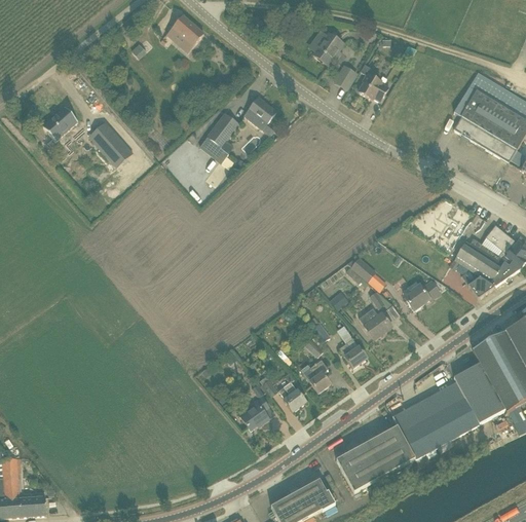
[(183,15),(167,34),(174,40),(180,34),(193,45),(203,33),(183,15)]
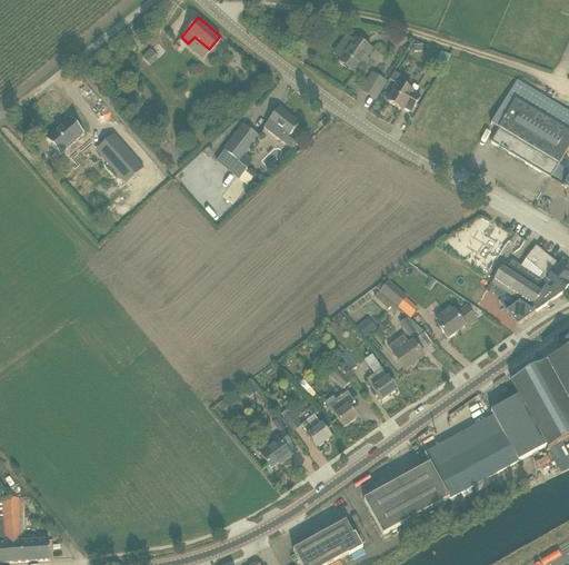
[(371,48),(356,36),(338,59),(355,70),(371,48)]
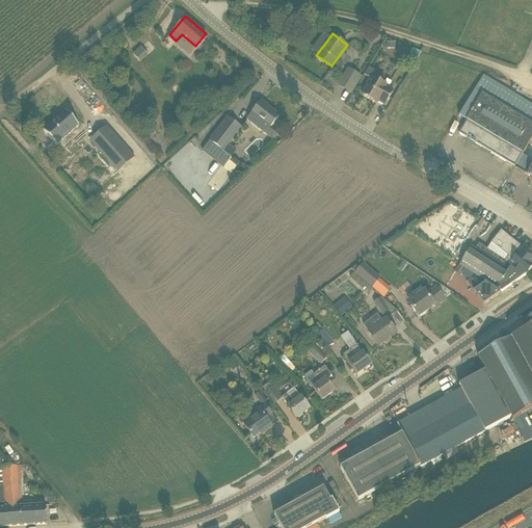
[(140,44),(133,50),(140,58),(148,51),(140,44)]
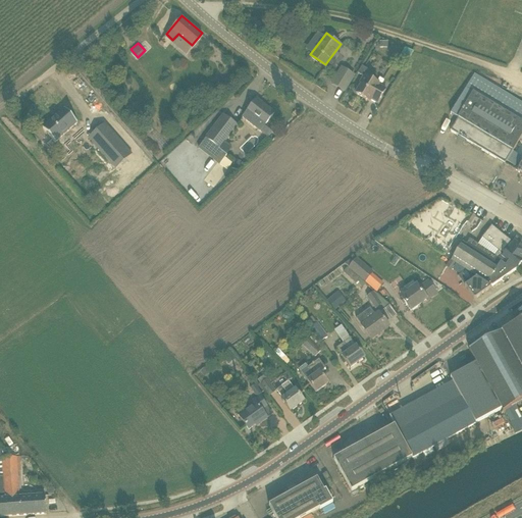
[(338,70),(351,78),(353,73),(342,66),(338,70)]
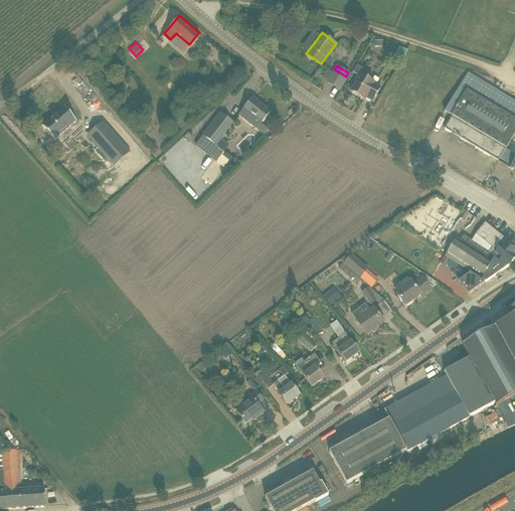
[(514,131),(514,117),(513,116),(514,112),(514,98),(468,70),(460,83),(467,89),(452,114),(445,126),(498,159),(505,146),(506,146),(514,131)]
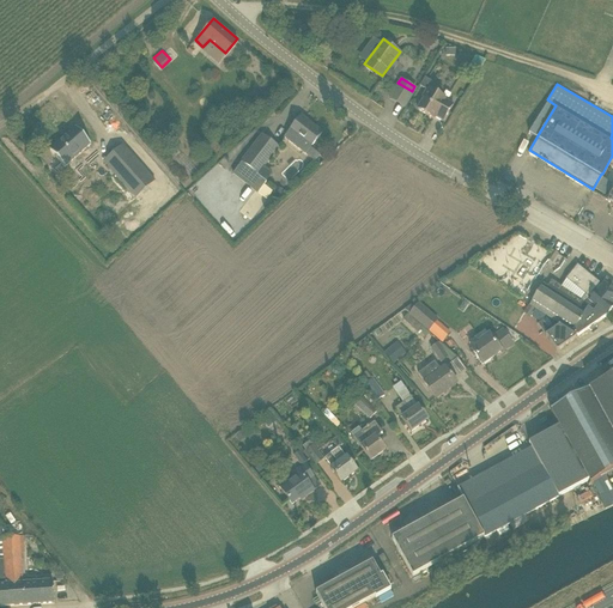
[(428,86),(426,86),(423,93),(424,95),(418,105),(434,115),(435,114),(443,119),(454,101),(445,96),(430,86),(429,87),(428,86)]
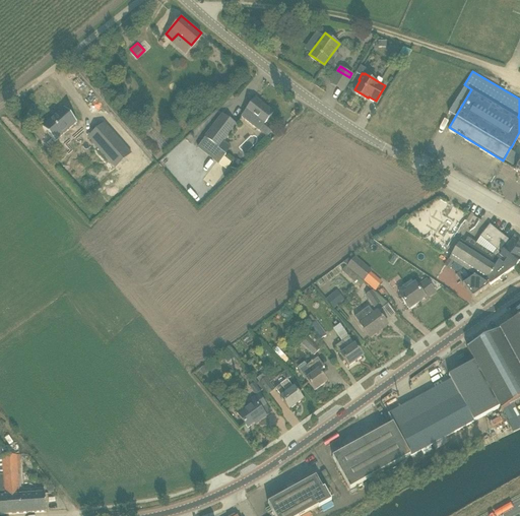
[(273,110),(255,95),(241,114),(259,128),(273,110)]
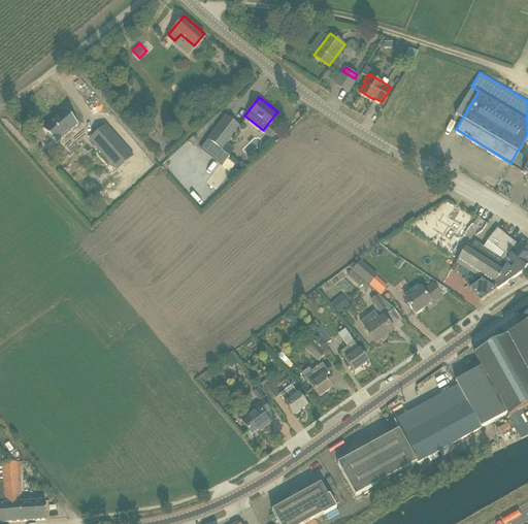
[(65,107),(43,127),(56,140),(77,121),(65,107)]
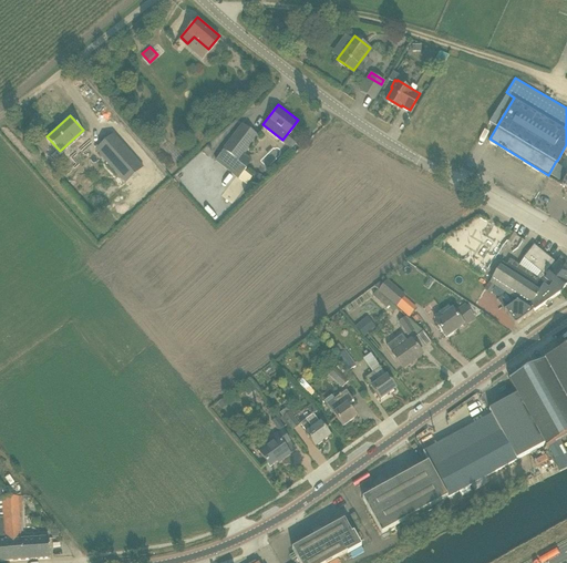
[(243,122),(224,146),(238,157),(257,133),(243,122)]
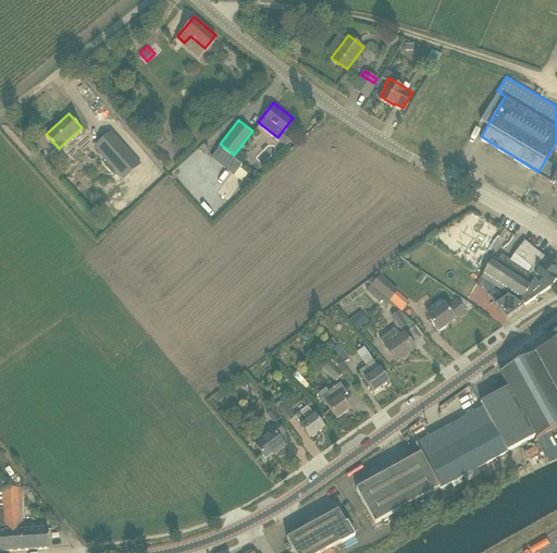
[(140,161),(112,128),(111,128),(94,144),(123,176),(140,161)]
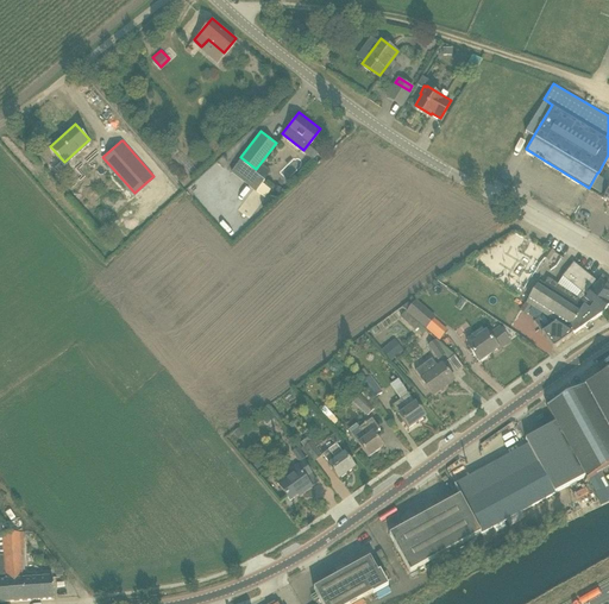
[(231,169),(256,188),(264,176),(256,169),(240,157),(231,169)]
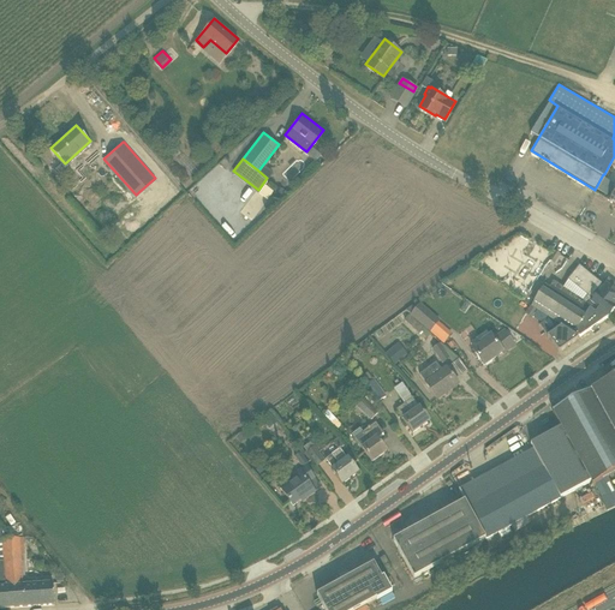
[(597,276),(579,262),(567,276),(567,275),(562,283),(553,277),(549,283),(545,281),(531,303),(537,306),(580,334),(591,327),(592,328),(599,323),(597,321),(609,314),(610,311),(614,314),(614,311),(614,287),(614,280),(609,275),(603,281),(597,276)]
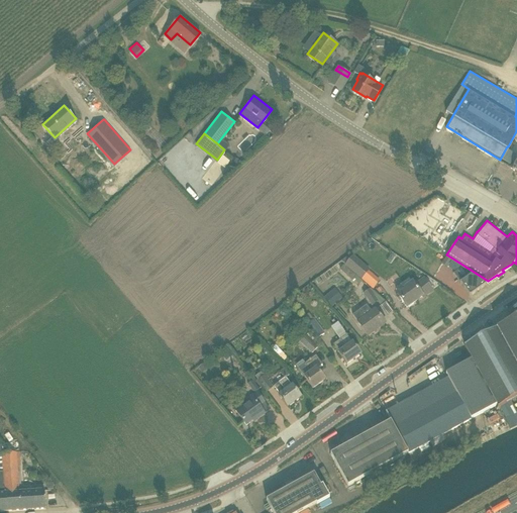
[(344,262),(362,277),(370,267),(353,252),(344,262)]
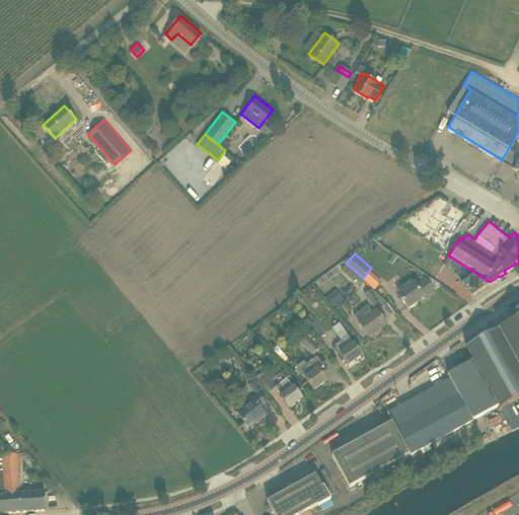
[(447,254),(443,261),(449,265),(453,259),(448,255),(447,254)]
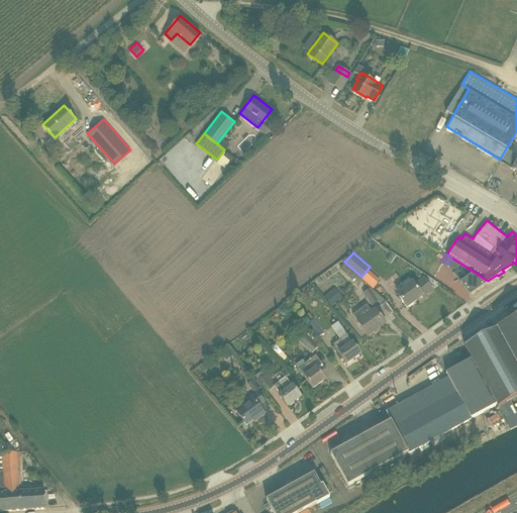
[(470,293),(486,282),(485,280),(472,272),(468,275),(460,266),(455,269),(455,268),(453,270),(460,280),(470,293)]
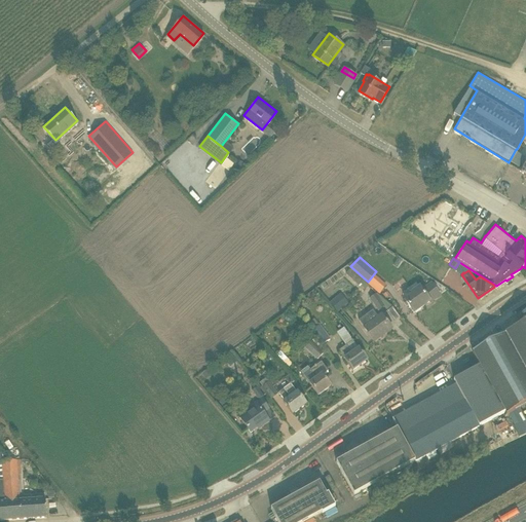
[(404,296),(413,309),(428,298),(429,300),(440,292),(431,281),(422,288),(420,285),(404,296)]
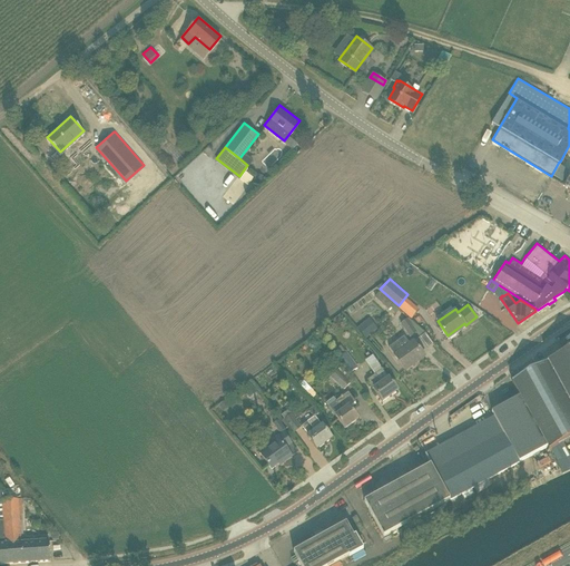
[(400,321),(410,333),(418,328),(408,315),(400,321)]
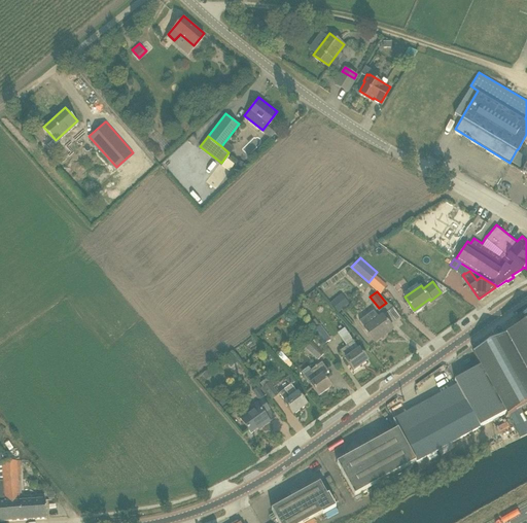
[(338,309),(345,303),(348,300),(342,292),(339,294),(338,294),(330,301),(338,309)]
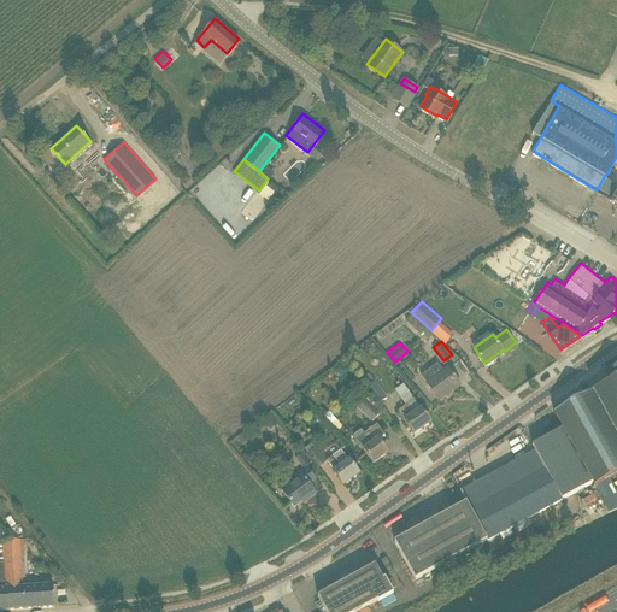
[(421,372),(430,386),(439,396),(460,381),(447,364),(442,368),(438,360),(421,372)]
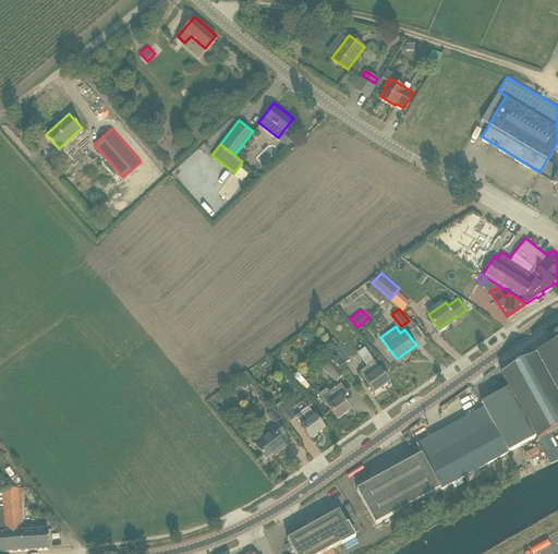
[(557,339),(501,371),(509,385),(535,434),(538,438),(557,426),(557,339)]
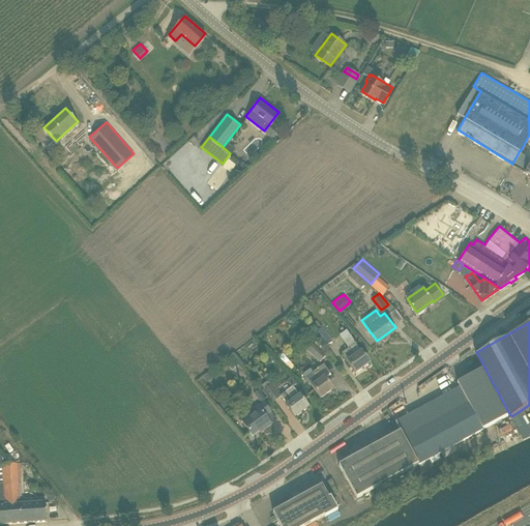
[(314,331),(324,345),(332,339),(322,325),(314,331)]
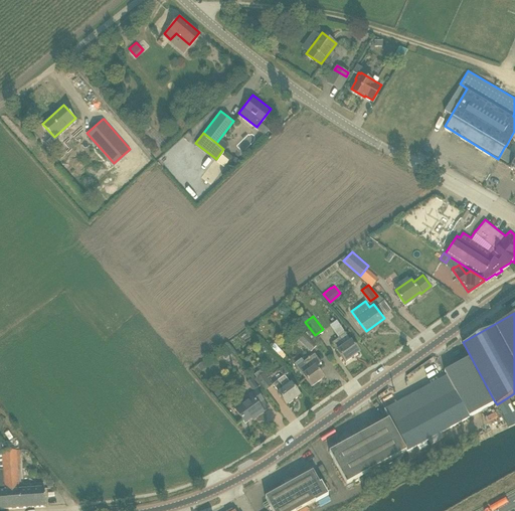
[(317,342),(311,336),(305,330),(298,338),(310,349),(317,342)]
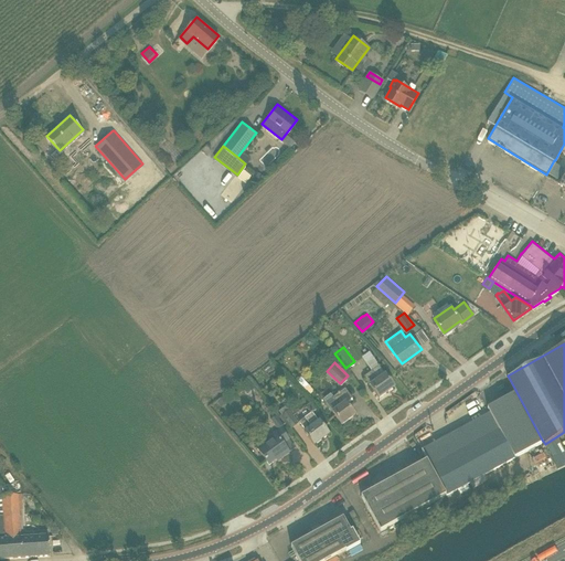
[(380,363),(372,368),(364,373),(370,382),(379,395),(394,384),(380,363)]
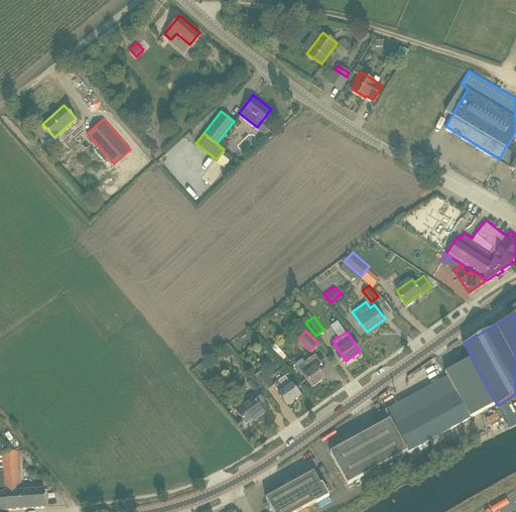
[(297,365),(305,375),(312,385),(325,376),(316,365),(321,361),(314,352),(297,365)]
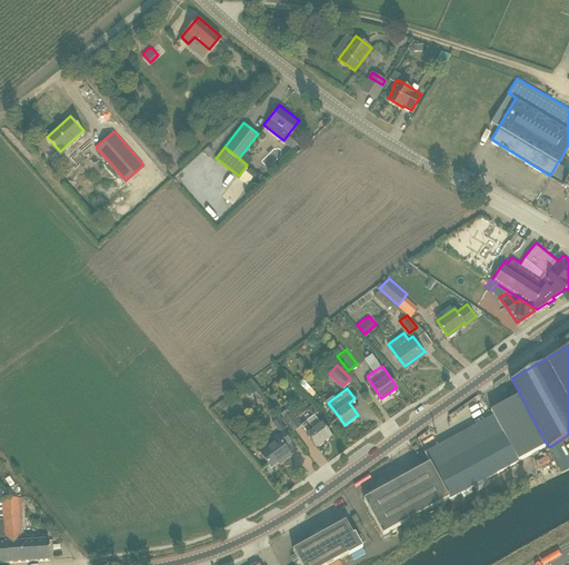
[(497,419),(503,430),(518,458),(546,443),(519,393),(491,408),(497,419)]
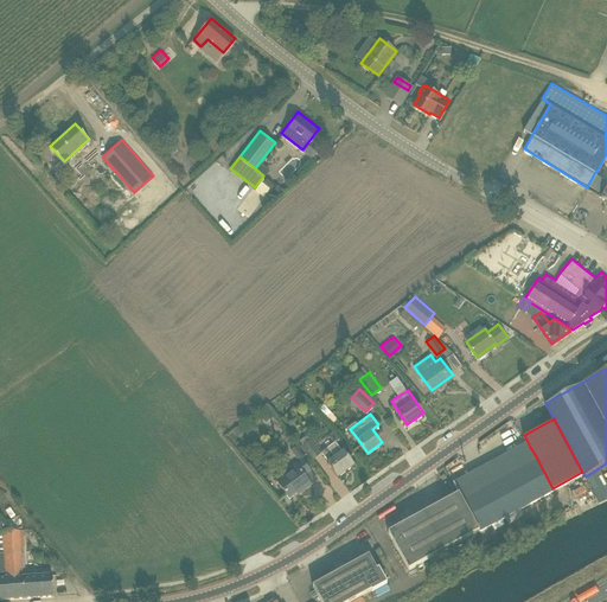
[(302,442),(312,456),(320,450),(310,436),(302,442)]
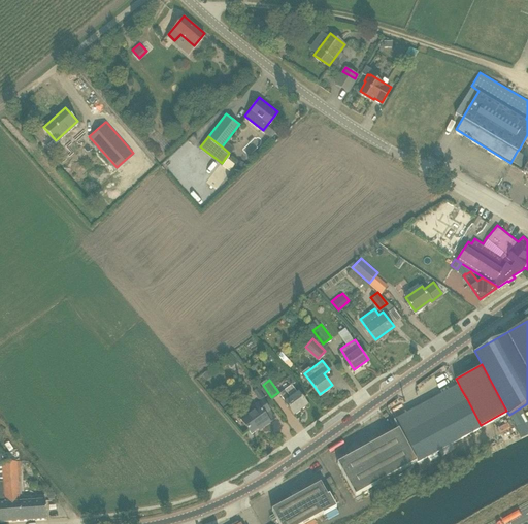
[(299,391),(298,391),(292,383),(279,391),(286,400),(285,401),(294,413),(307,403),(299,391)]
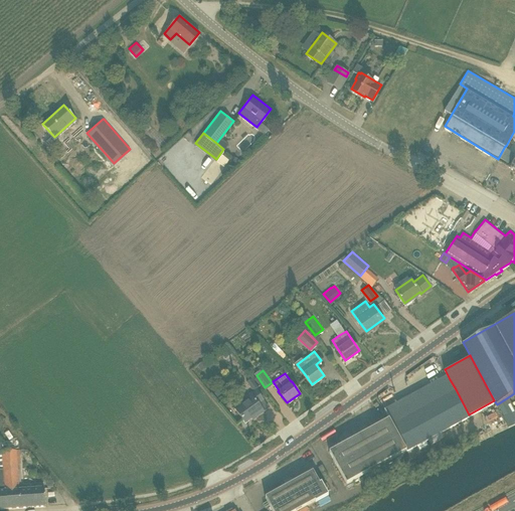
[(264,409),(258,401),(264,397),(255,386),(258,384),(251,376),(246,380),(252,388),(238,399),(241,403),(235,407),(245,420),(256,412),(258,414),(264,409)]
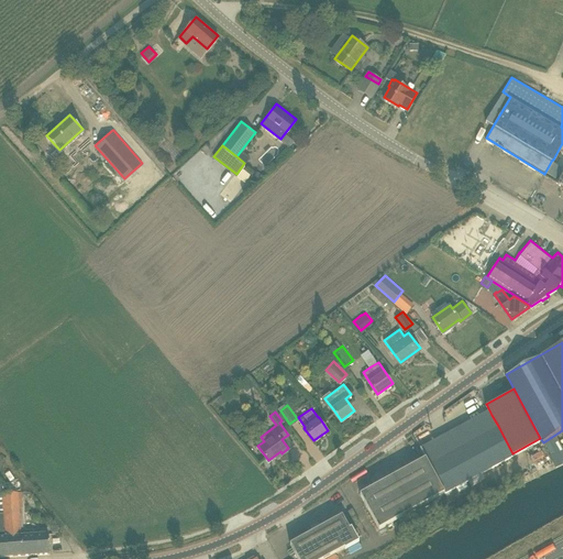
[(444,491),(501,460),(512,453),(498,426),(451,451),(437,459),(429,463),(444,491)]
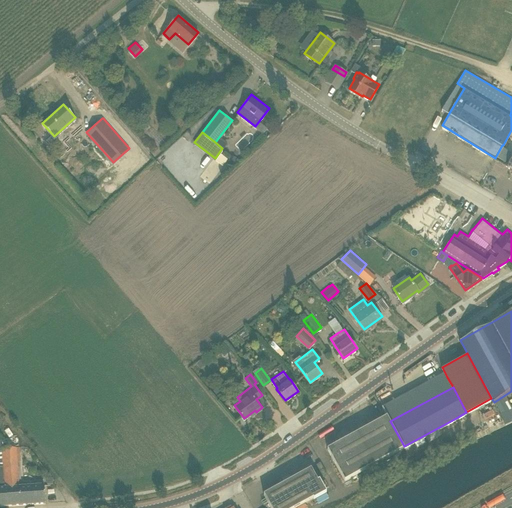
[(345,479),(404,446),(390,421),(387,415),(327,448),(345,479)]
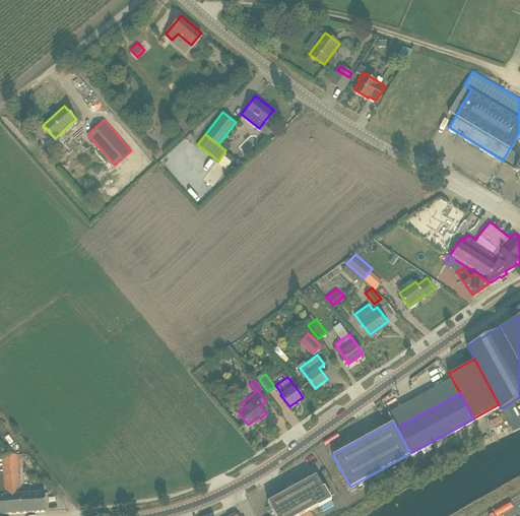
[(16,452),(2,453),(0,453),(0,511),(47,509),(45,491),(19,492),(16,452)]
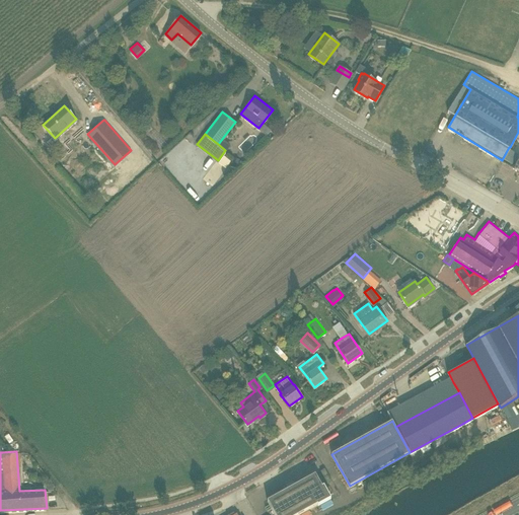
[(315,473),(268,500),(276,514),(295,514),(317,503),(318,504),(330,497),(323,485),(322,486),(315,473)]
